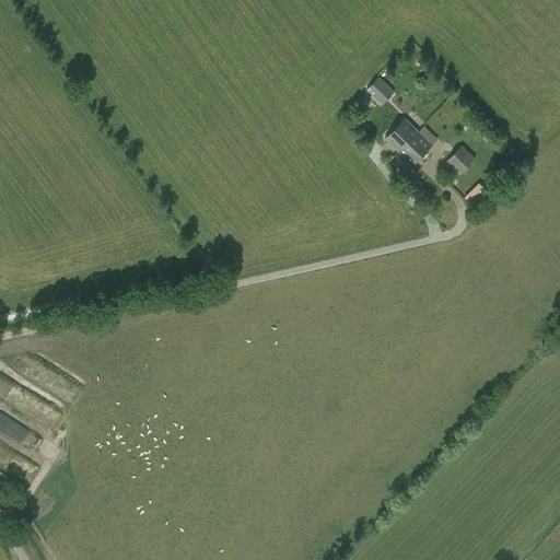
[(394,91),(378,76),(366,89),(382,104),(394,91)]
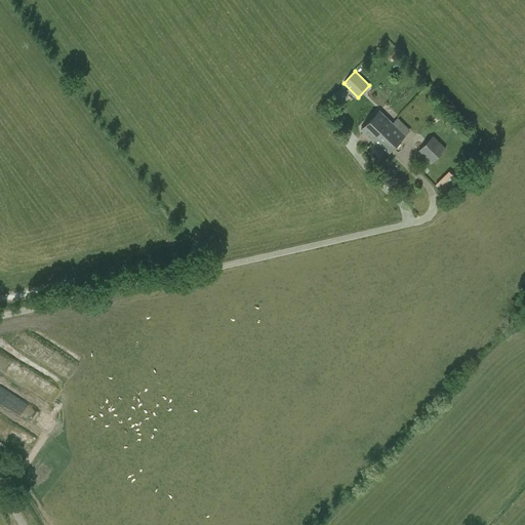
[(361,129),(373,143),(392,123),(379,111),(361,129)]
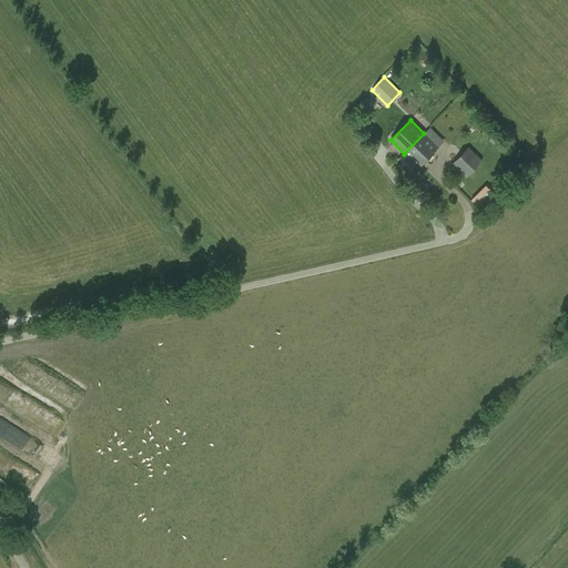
[(424,133),(404,154),(418,169),(438,146),(424,133)]
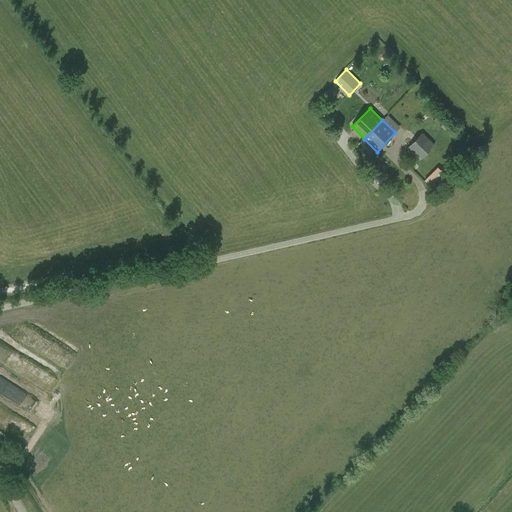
[(435,147),(437,145),(433,141),(432,142),(423,133),(408,148),(420,159),(434,145),(435,147)]
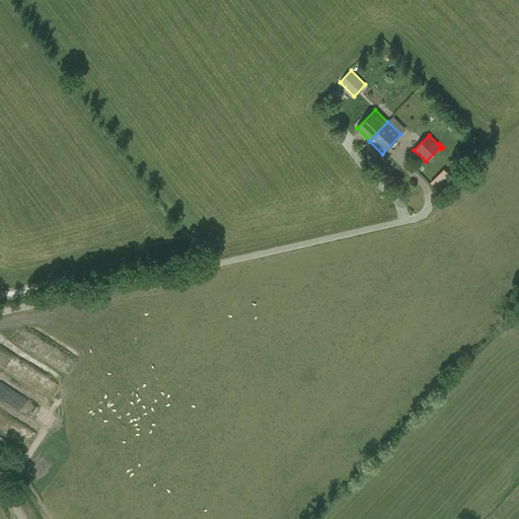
[(453,178),(443,169),(431,182),(440,192),(453,178)]
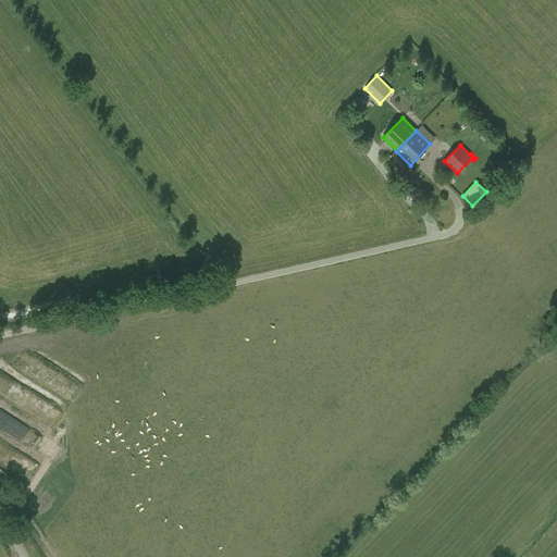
All buildings are outlined.
